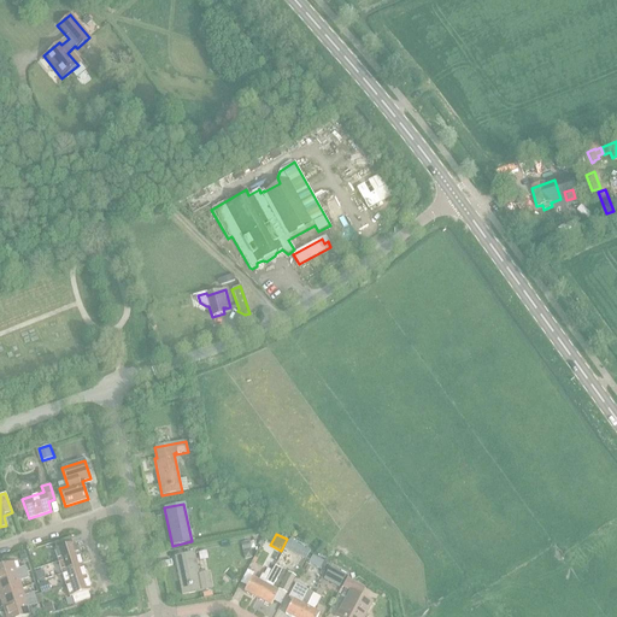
[(58,563),(81,556),(78,551),(76,550),(75,544),(72,545),(70,538),(54,542),(57,550),(54,551),(58,563)]
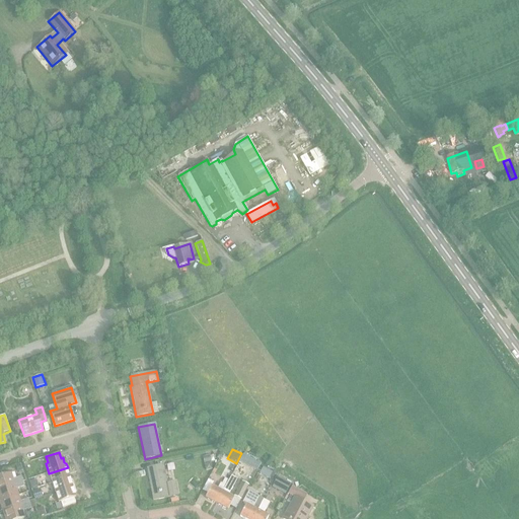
[(174,483),(166,484),(163,465),(147,468),(153,501),(169,498),(168,494),(176,492),(174,483)]
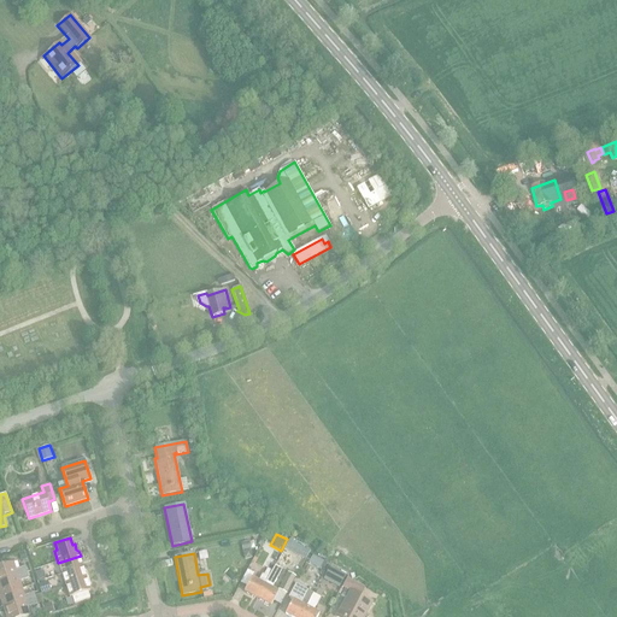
[(62,574),(82,568),(81,563),(82,560),(81,556),(58,563),(62,574)]
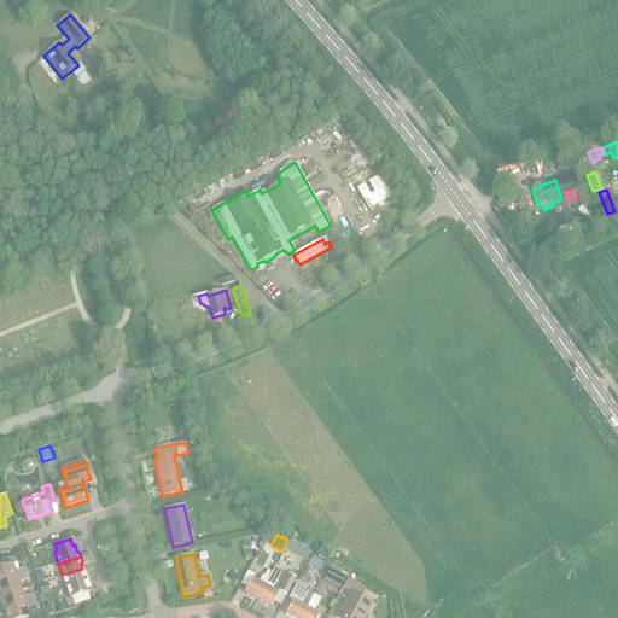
[(327,565),(313,557),(309,564),(324,572),(327,565)]
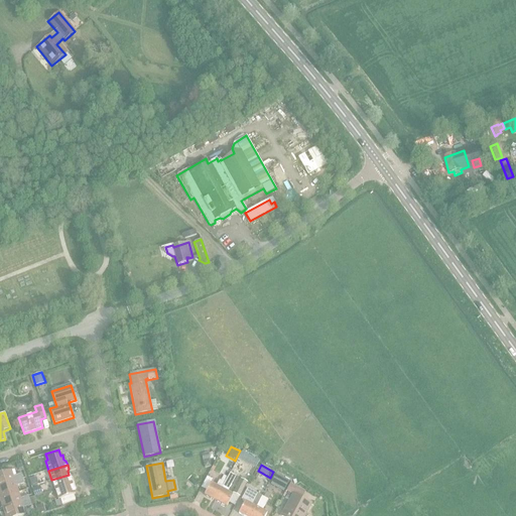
[(0,486),(22,479),(20,474),(13,477),(11,471),(0,474),(0,486)]
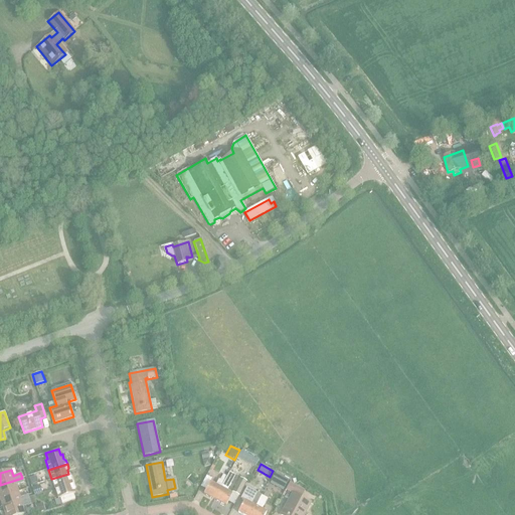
[(54,489),(73,483),(72,479),(70,478),(69,478),(68,474),(51,479),(54,489)]
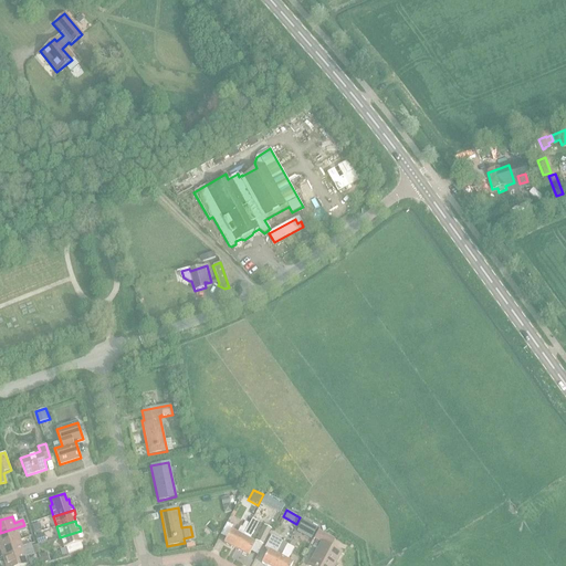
[(303,521),(297,532),(311,540),(316,528),(303,521)]
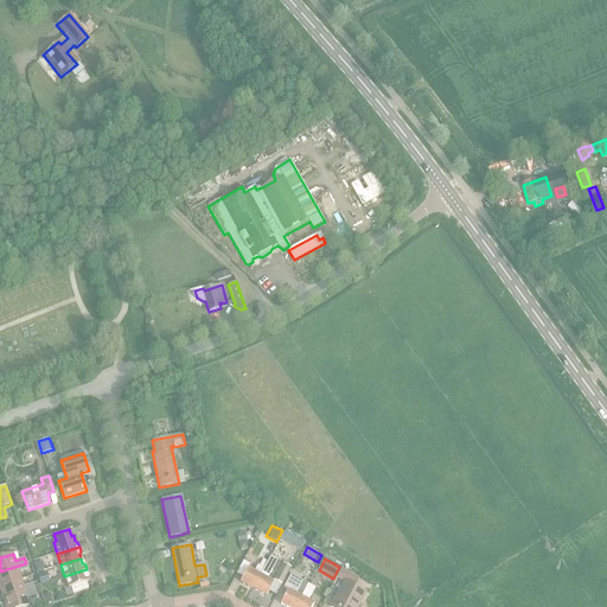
[(253,590),(267,563),(263,561),(260,568),(263,569),(260,576),(247,569),(240,583),(253,590)]
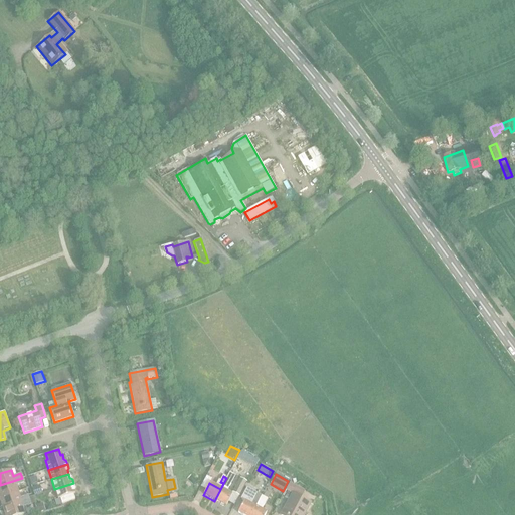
[(0,497),(18,492),(16,486),(24,483),(22,478),(0,485),(0,497)]
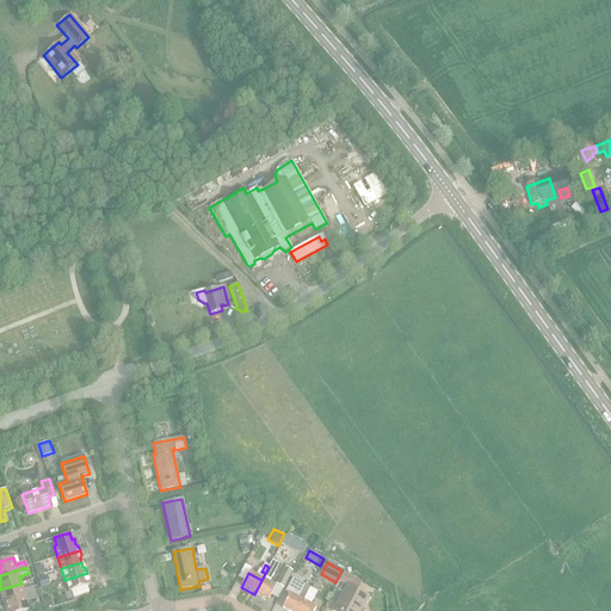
[(269,567),(254,594),(267,600),(275,587),(267,582),(271,576),(270,575),(273,569),(269,567)]
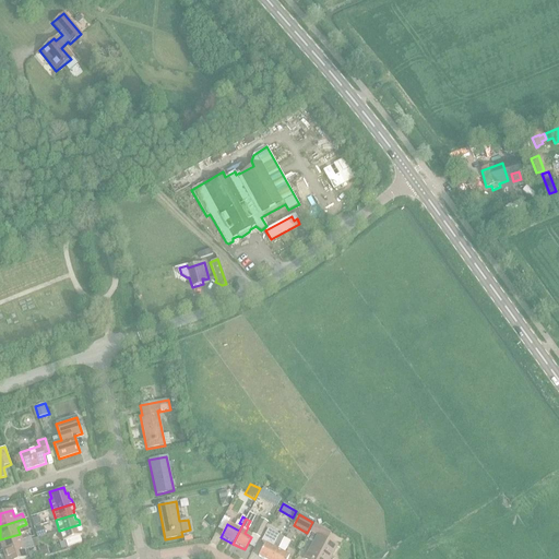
[(252,535),(258,538),(266,523),(260,520),(252,535)]
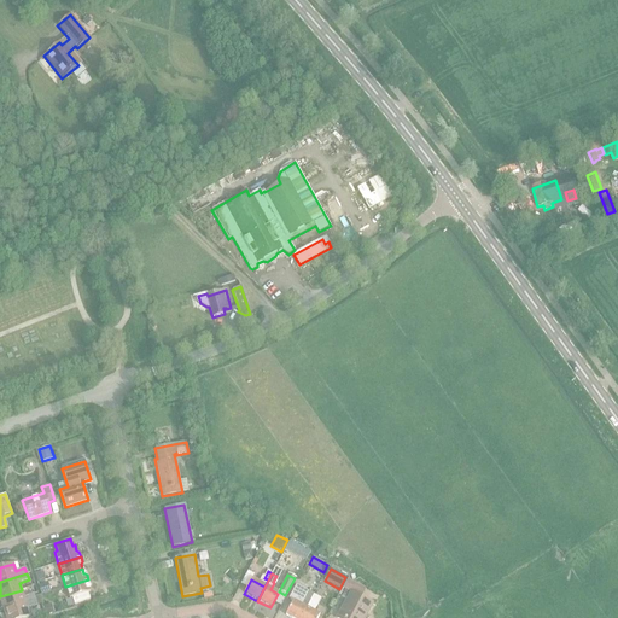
[(349,584),(361,592),(365,586),(353,578),(349,584)]
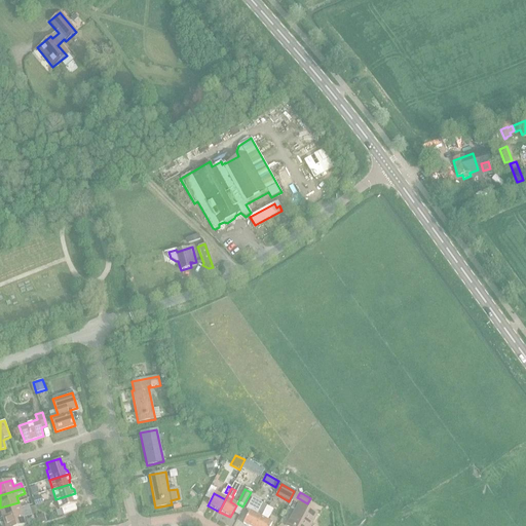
[(75,493),(55,499),(60,510),(62,509),(63,515),(76,511),(75,504),(76,504),(75,499),(76,497),(75,493)]
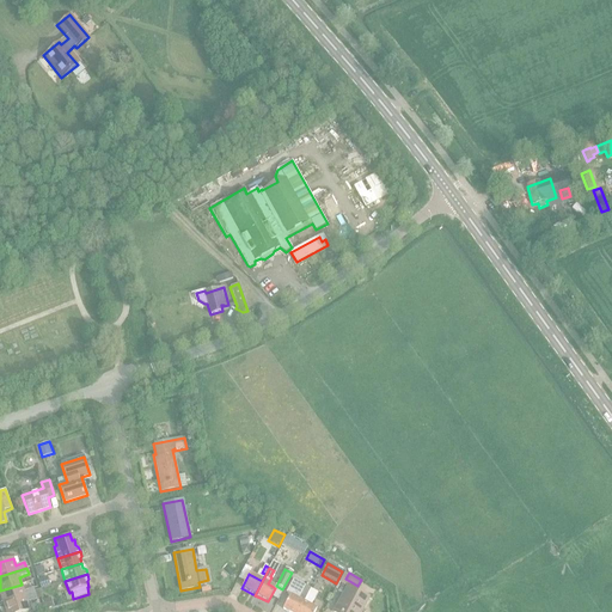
[(0,597),(2,605),(35,594),(34,588),(24,592),(22,585),(0,591),(0,597)]
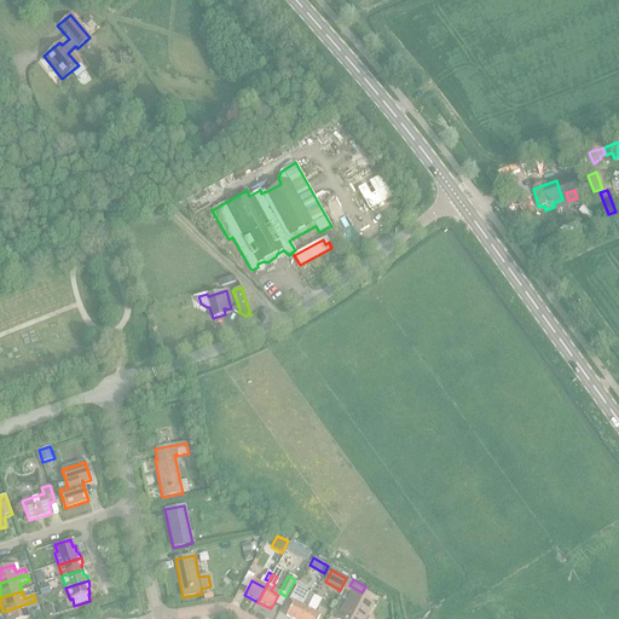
[(360,618),(363,617),(364,618),(371,605),(352,594),(337,618),(360,618)]
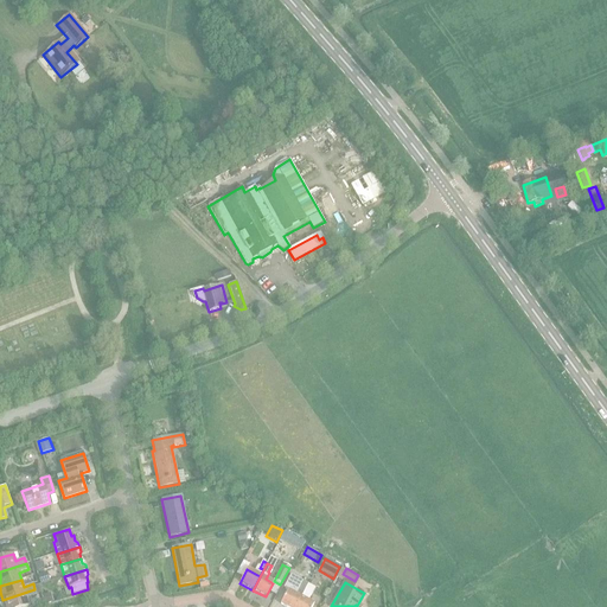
[(301,598),(295,606),(320,606),(324,602),(323,601),(330,588),(323,583),(315,598),(312,605),(307,601),(314,588),(307,585),(304,592),(300,598),(301,598)]
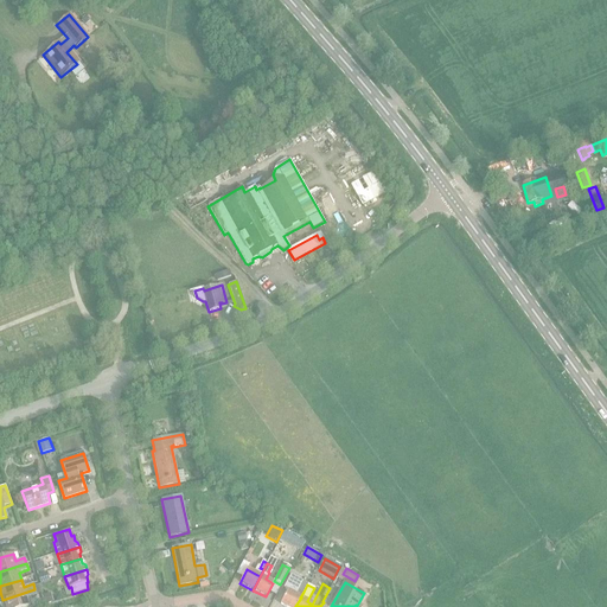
[(34,589),(2,600),(5,606),(24,606),(30,606),(27,598),(37,595),(34,589)]
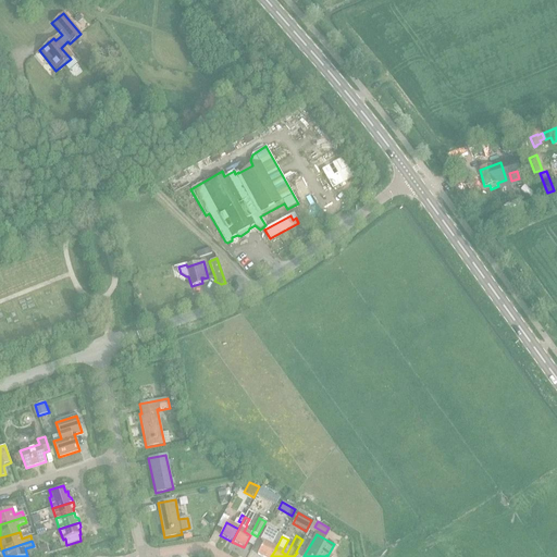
[(271,556),(276,548),(275,548),(264,542),(257,555),(260,556),(271,556)]
